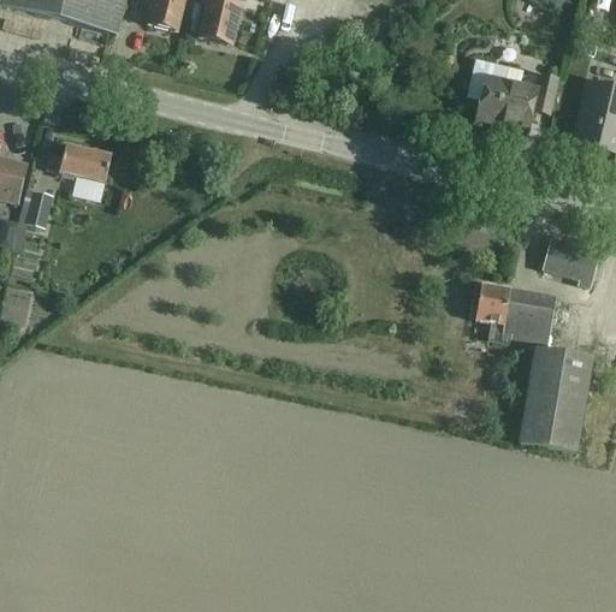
[(0,0),(0,6),(118,35),(125,0),(0,0)]
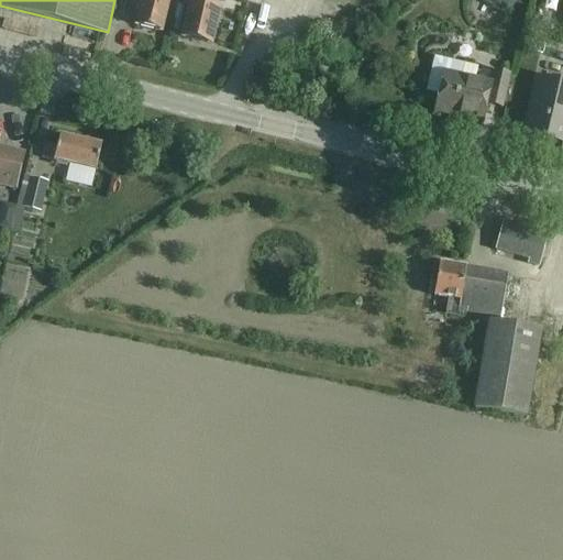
[(139,9),(135,23),(162,30),(166,10),(168,0),(139,0),(138,8),(139,9)]
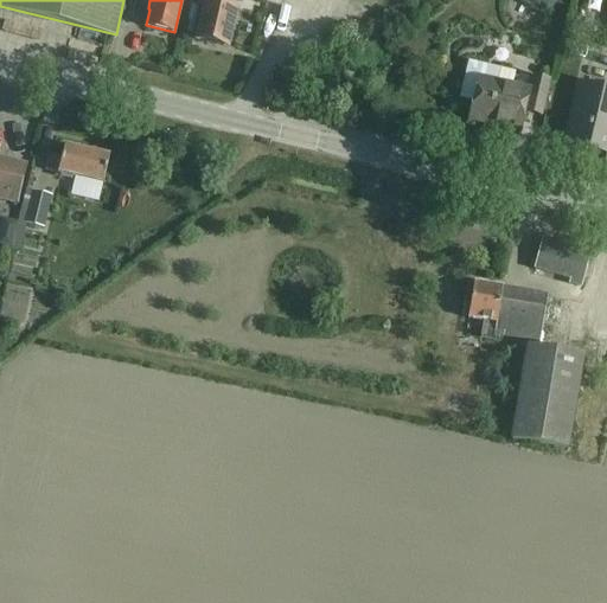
[(205,0),(197,37),(228,44),(236,5),(224,2),(224,0),(205,0)]
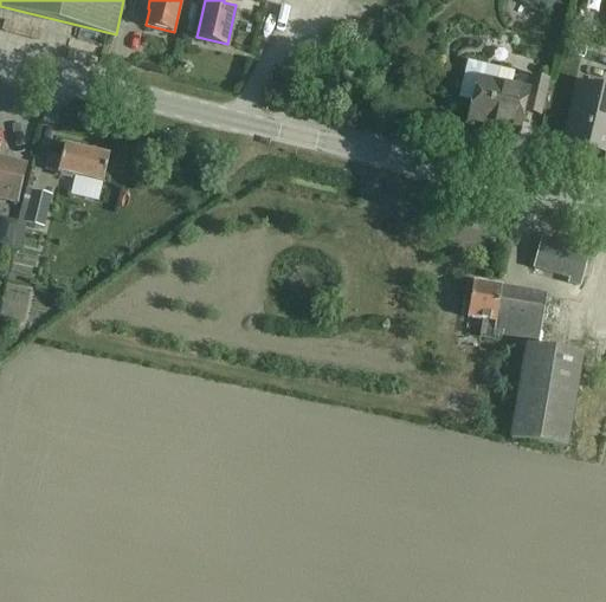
[(458,96),(472,98),(469,117),(520,129),(524,109),(541,112),(548,78),(533,73),(529,88),(511,84),(515,69),(468,58),(458,96)]
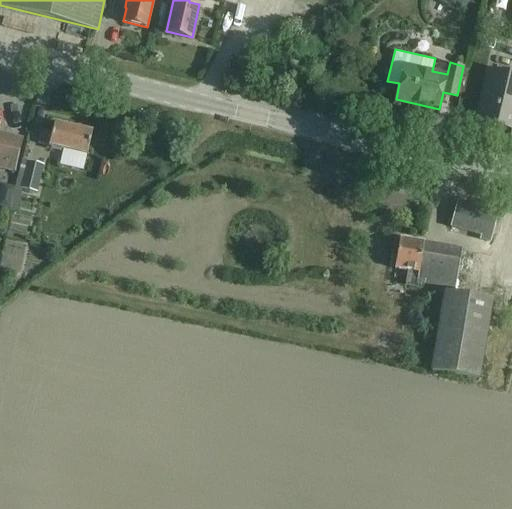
[(511,75),(489,70),(478,119),(511,126),(511,75)]
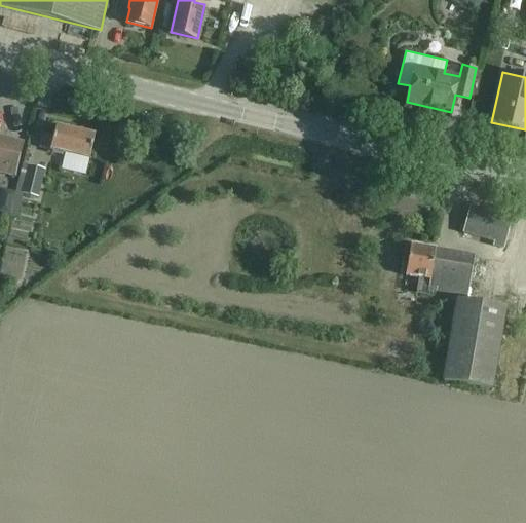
[(44,133),(41,145),(51,148),(89,157),(96,136),(58,126),(54,136),(44,133)]
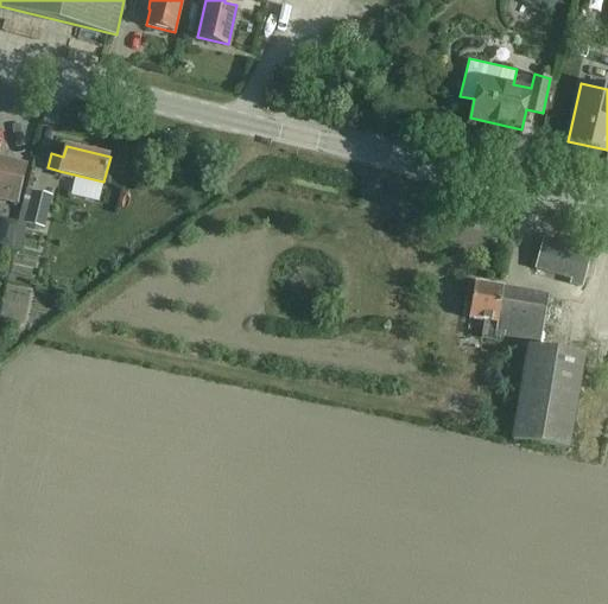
[(0,198),(17,203),(26,164),(0,157),(0,198)]
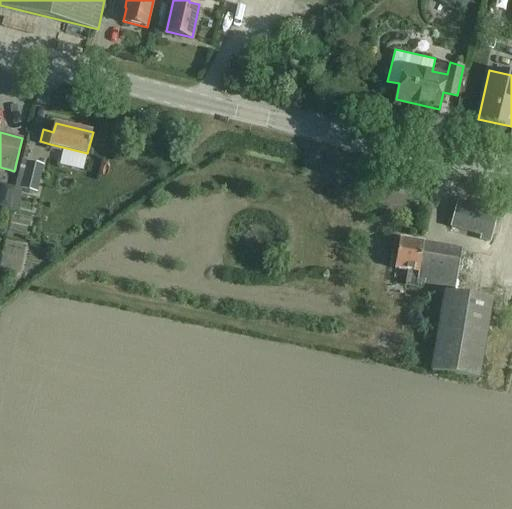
[(43,164),(27,160),(21,187),(36,191),(43,164)]
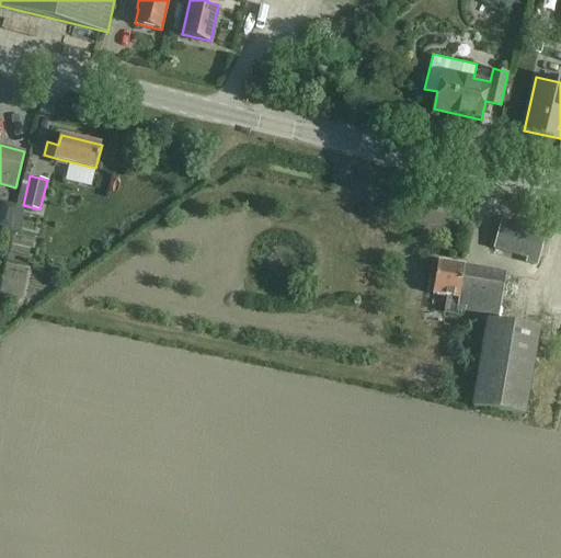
[(546,232),(501,220),(493,247),(538,259),(546,232)]
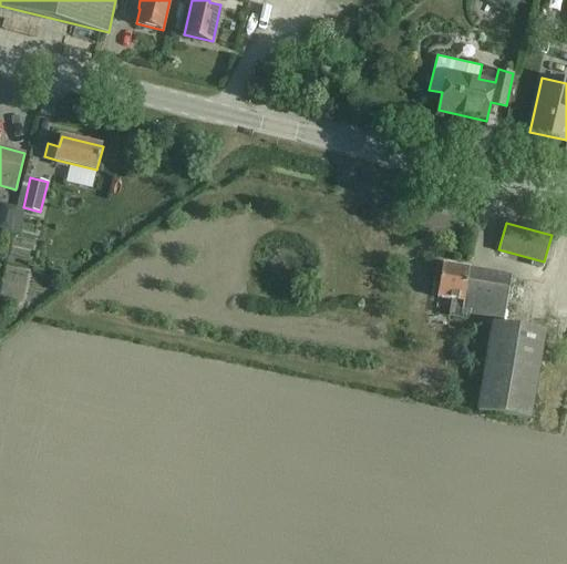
[(437,296),(452,299),(450,314),(461,316),(462,311),(504,319),(512,276),(444,263),(437,296)]
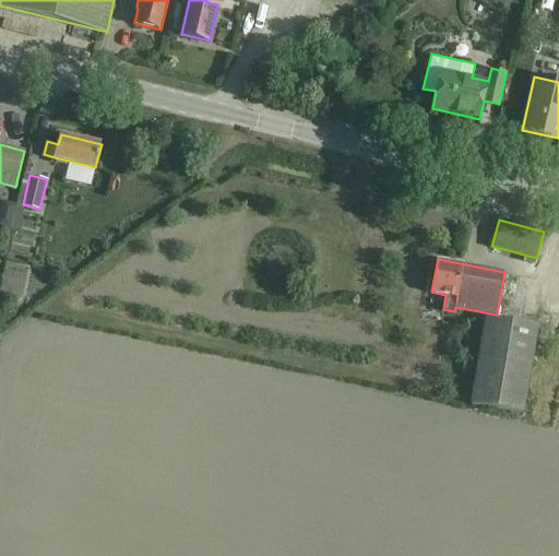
[(537,326),(486,317),(471,402),(522,412),(537,326)]
